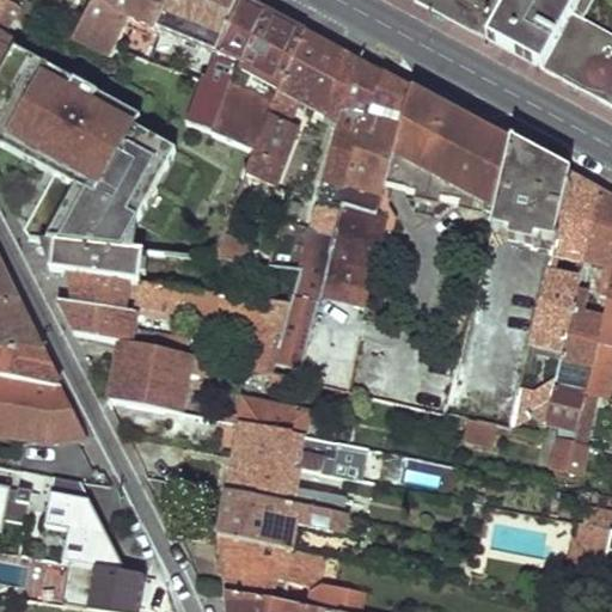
[(6,0),(0,0),(0,66),(14,41),(25,23),(30,14),(25,11),(12,32),(7,29),(19,7),(6,0)]
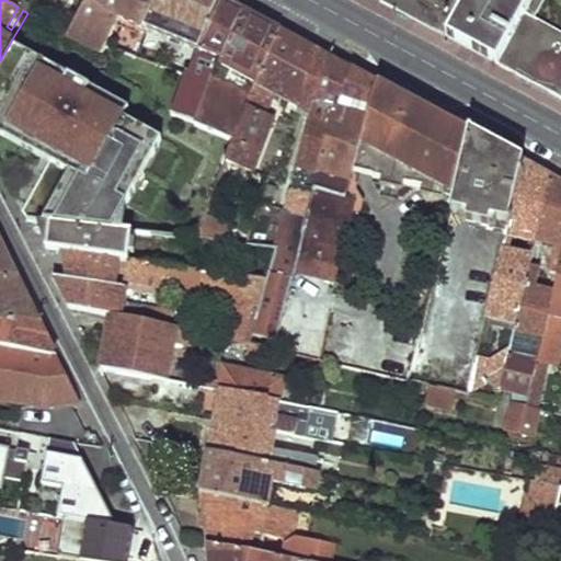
[(86,0),(65,38),(94,56),(96,57),(106,41),(121,16),(138,24),(152,0),(86,0)]
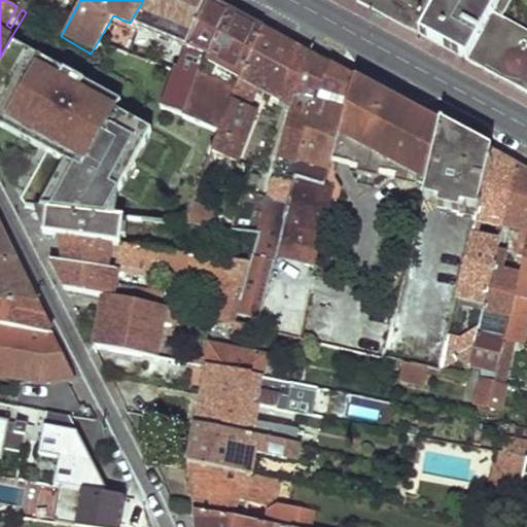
[(143,0),(130,23),(187,50),(188,47),(207,0),(143,0)]
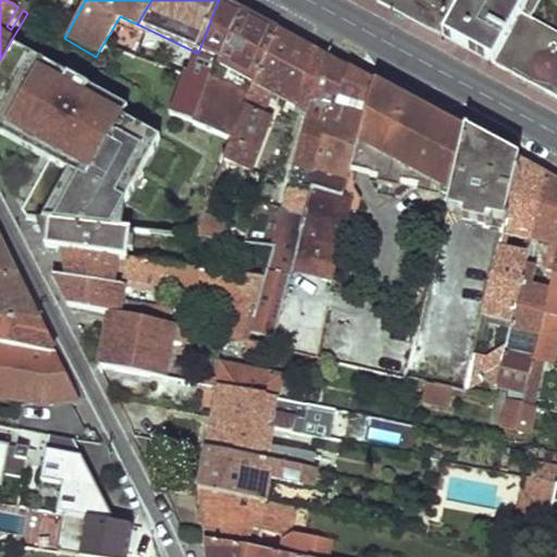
[(224,0),(219,0),(199,50),(221,61),(219,65),(252,81),(247,94),(210,77),(208,82),(190,73),(189,75),(174,113),(235,141),(258,84),(279,29),(247,12),(224,0)]
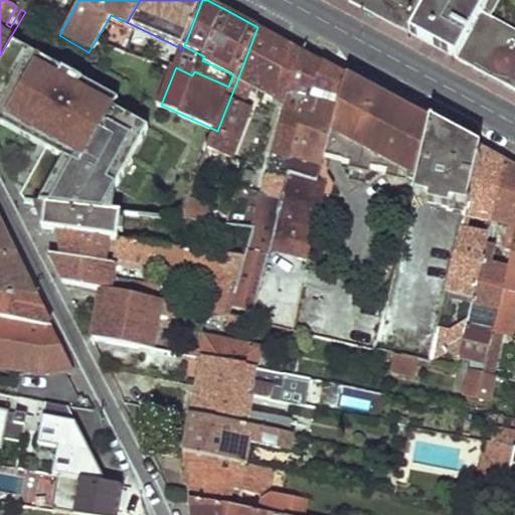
[(514,0),(348,0),(483,72),(514,89),(514,0)]
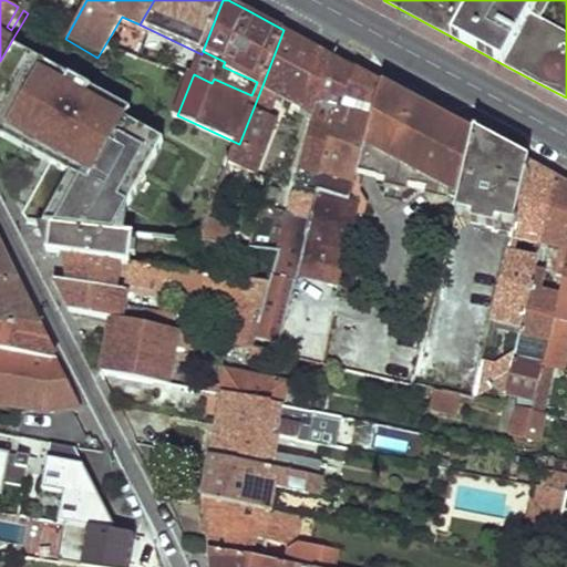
[(284,30),(263,85),(239,144),(229,169),(257,178),(272,125),(260,121),(272,90),(318,111),(332,57),(309,43),(284,30)]
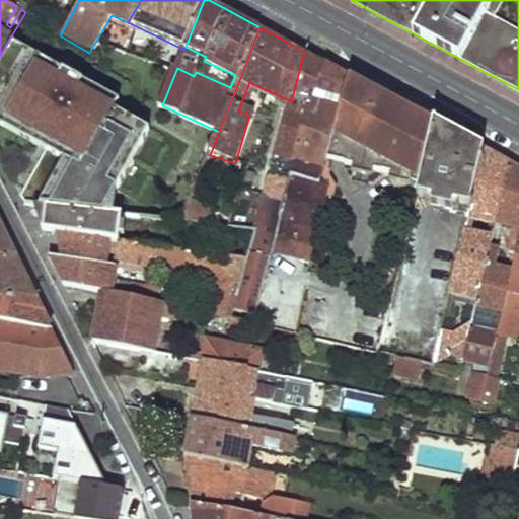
[(120,95),(12,34),(0,56),(0,117),(44,142),(16,188),(20,195),(50,199),(99,207),(147,124),(115,104),(120,95)]
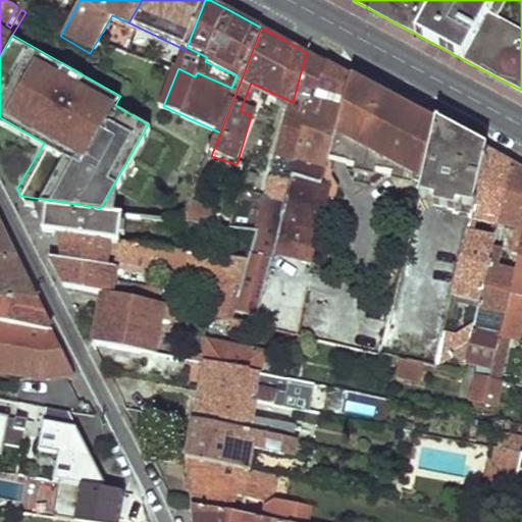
[(129,40),(125,49),(145,57),(149,49),(129,40)]
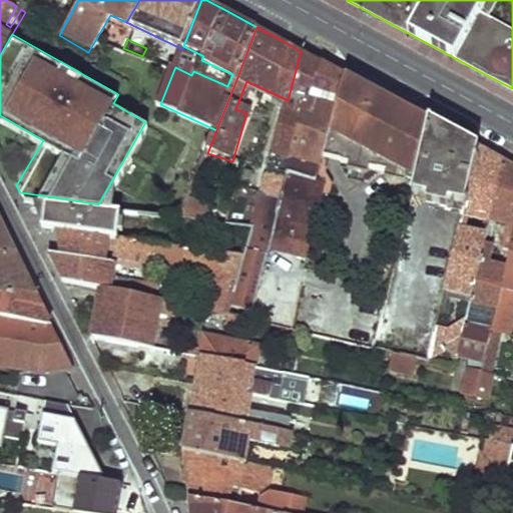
[(313,57),(301,51),(288,100),(244,254),(229,311),(248,315),(271,241),(279,215),(324,64),(313,57)]
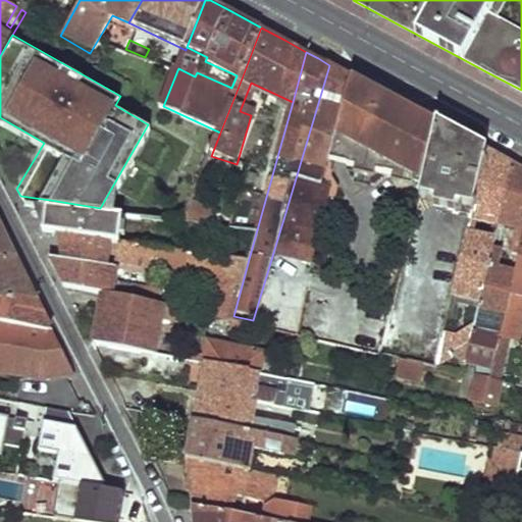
[(348,76),(329,65),(283,219),(319,226),(329,187),(320,184),(326,161),(348,76)]
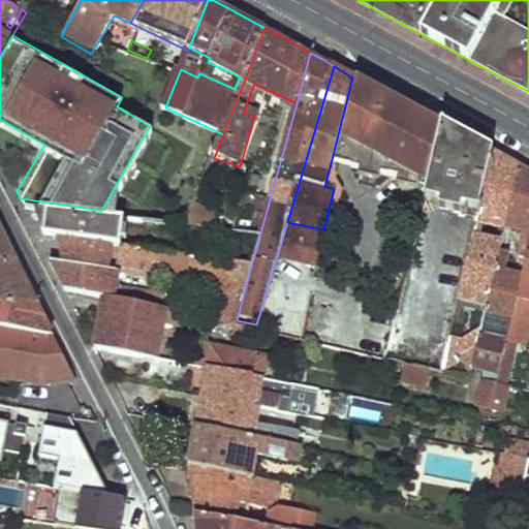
[(398,102),(352,78),(331,163),(353,168),(351,175),(377,181),(378,173),(396,177),(394,184),(421,189),(436,122),(415,112),(398,102)]
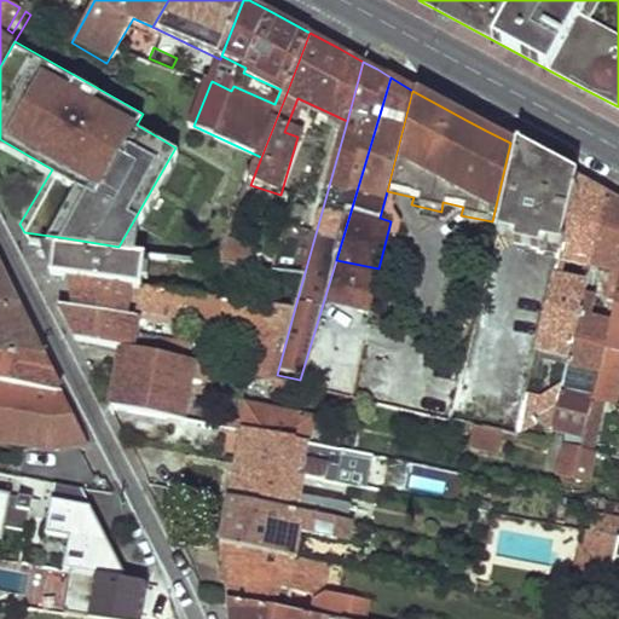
[(539,160),(510,143),(492,221),(489,233),(508,237),(505,244),(531,249),(532,242),(562,250),(582,184),(539,160)]
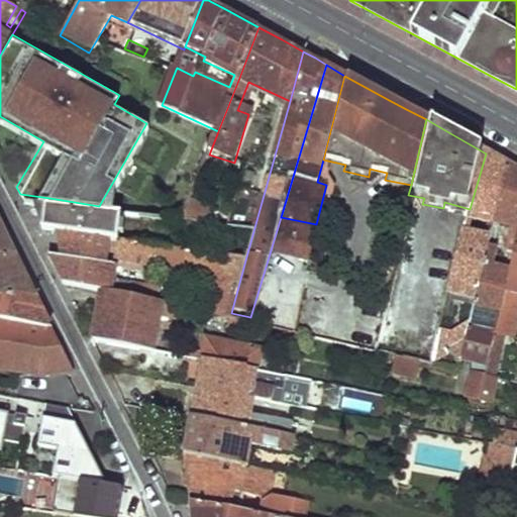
[(486,153),(470,209),(495,216),(509,163),(498,157),(486,153)]
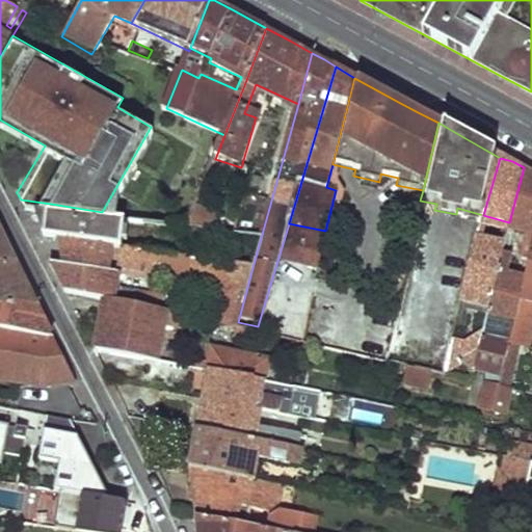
[(531,171),(524,167),(509,222),(504,243),(488,302),(515,309),(531,245),(531,171)]
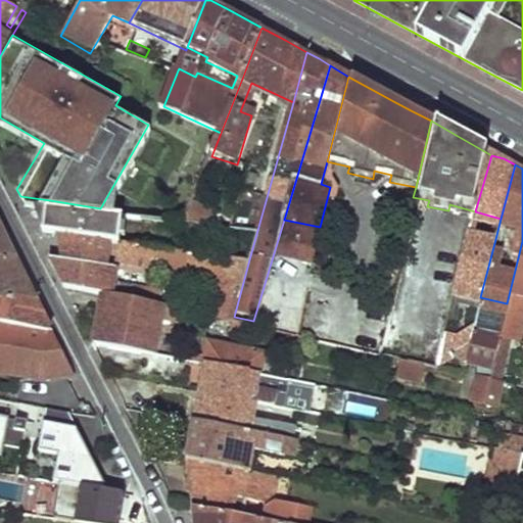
[(50,200),(45,230),(52,231),(103,238),(120,240),(125,212),(100,208),(50,200)]
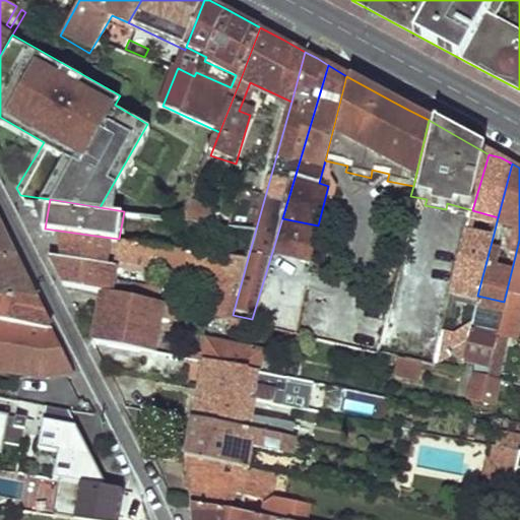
[(209,209),(191,203),(186,216),(204,223),(209,209)]
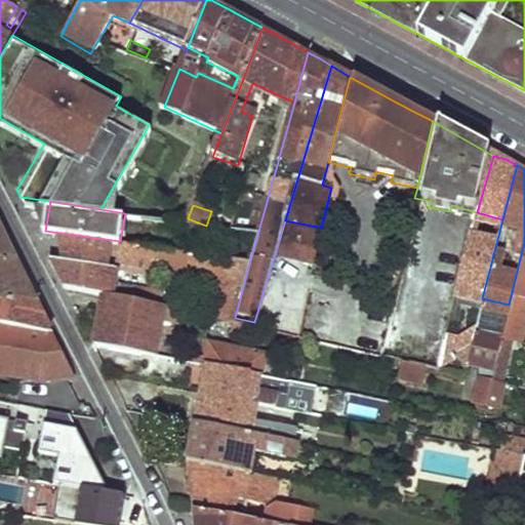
[(0,258),(21,263),(0,215),(0,258)]
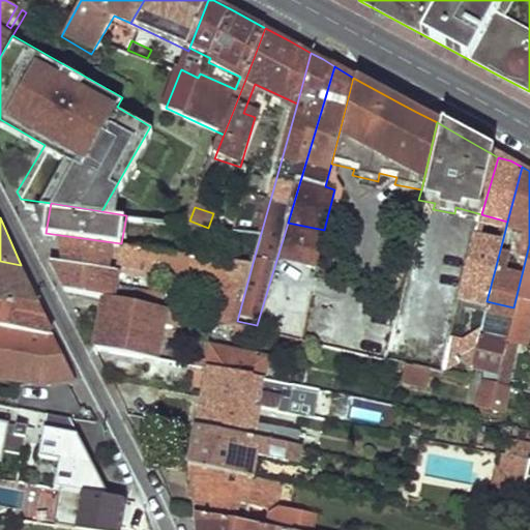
[(324,230),(288,223),(280,249),(318,257),(324,230)]
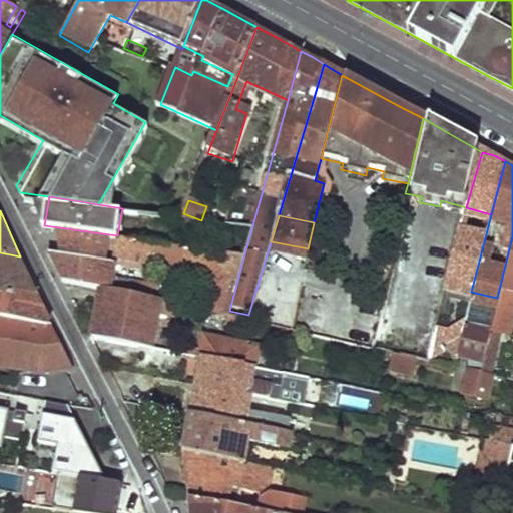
[(51,226),(48,247),(61,274),(101,283),(107,284),(111,259),(98,257),(101,233),(51,226)]
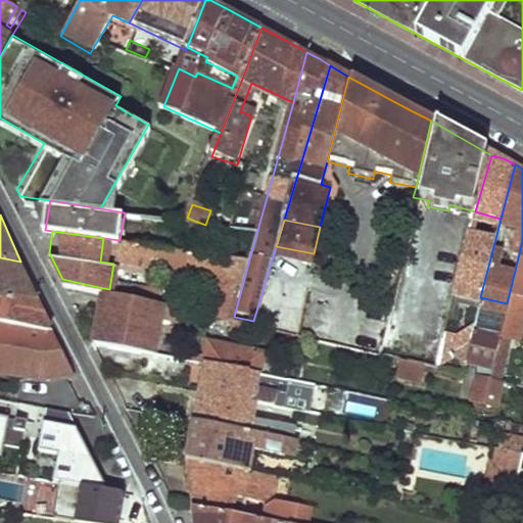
[(469,234),(455,291),(480,297),(495,239),(469,234)]
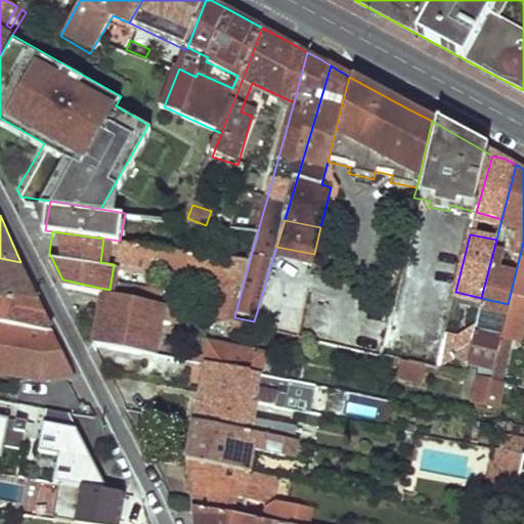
[(218,279),(210,312),(234,317),(250,260),(120,241),(117,265),(218,279)]
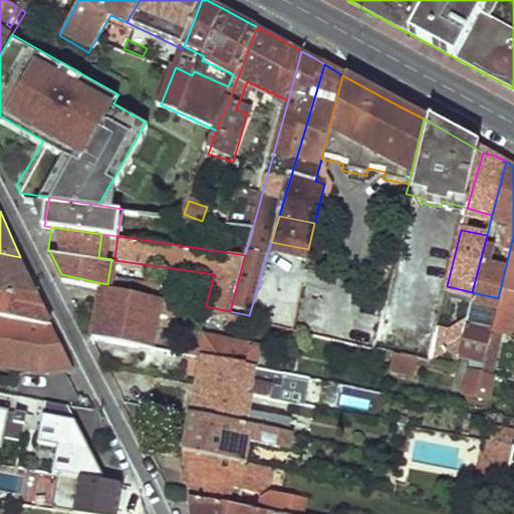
[(513,237),(498,298),(490,324),(513,329),(513,237)]
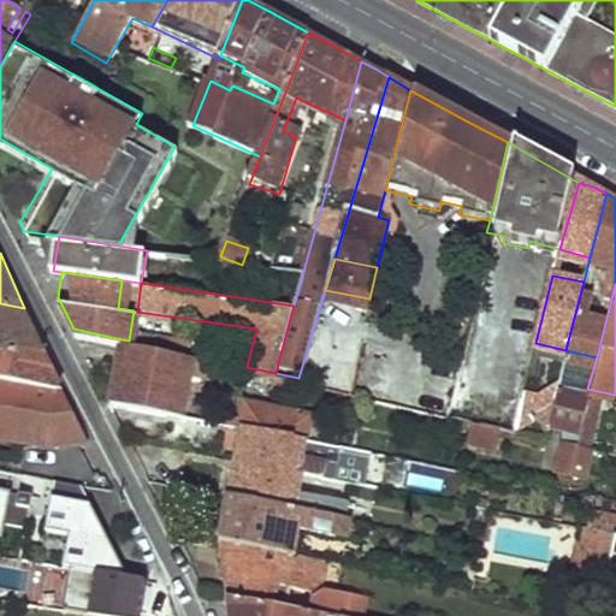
[(0,303),(0,351),(47,361),(24,308),(0,303)]
